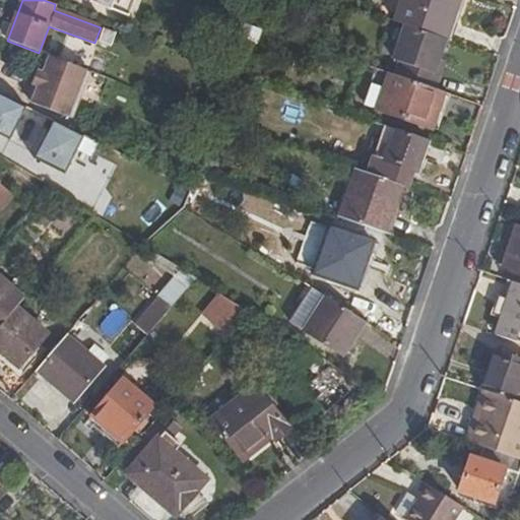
[(91,0),(111,7),(128,13),(132,0),(91,0)]
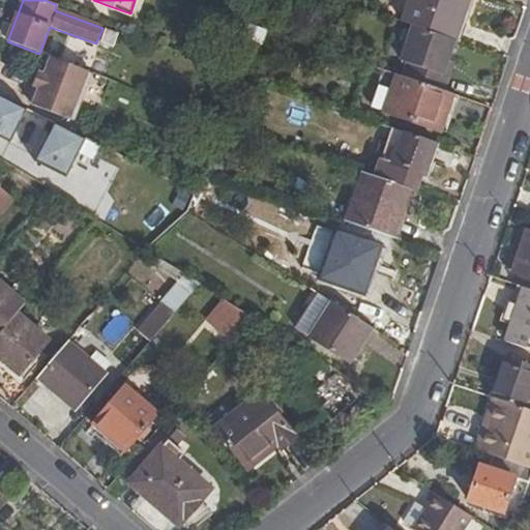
[(453,40),(467,0),(409,0),(402,23),(414,27),(453,40)]
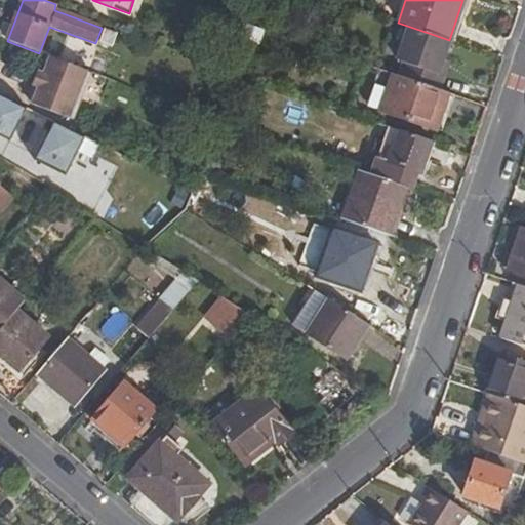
[(241,41),(248,44),(254,27),(247,24),(241,41)]
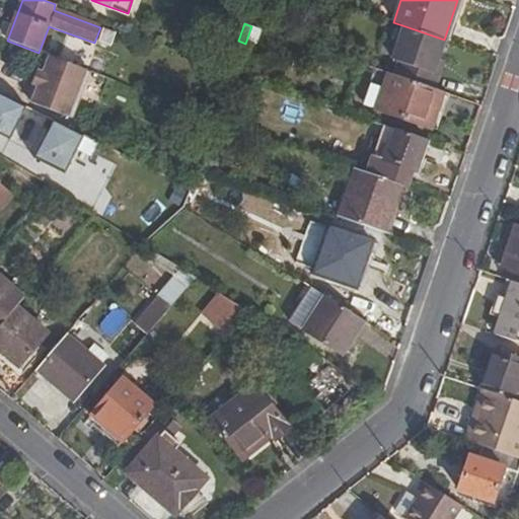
[(437,60),(444,40),(405,26),(393,61),(400,63),(395,76),(435,89),(439,77),(433,74),(437,60)]
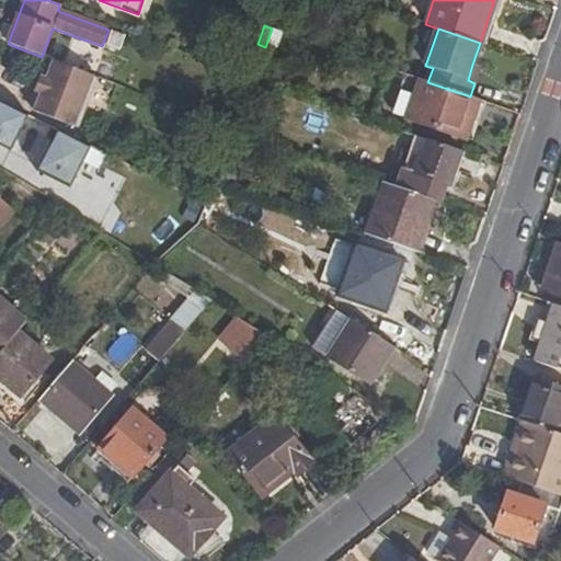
[(64,66),(50,60),(33,107),(77,125),(95,78),(82,72),(64,66)]
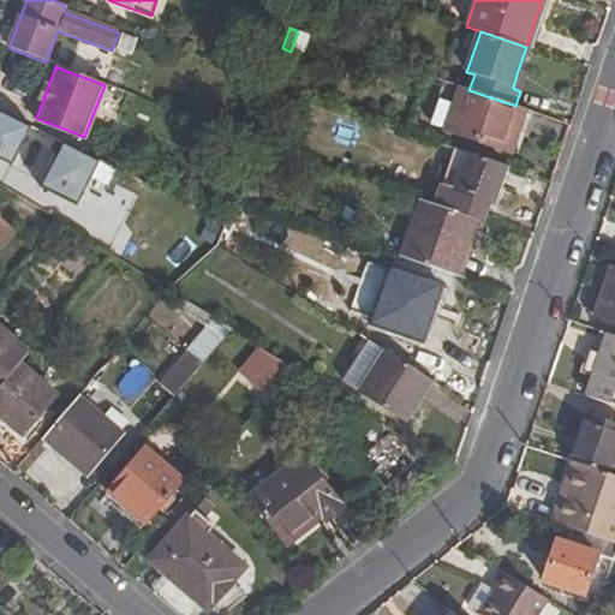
[(526,73),(518,71),(513,88),(520,91),(526,73)]
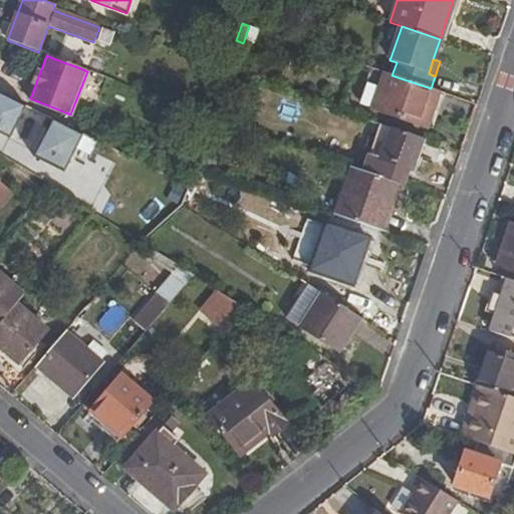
[(428,129),(441,92),(431,88),(392,75),(386,73),(380,87),(367,83),(360,103),(373,108),(373,109),(428,129)]
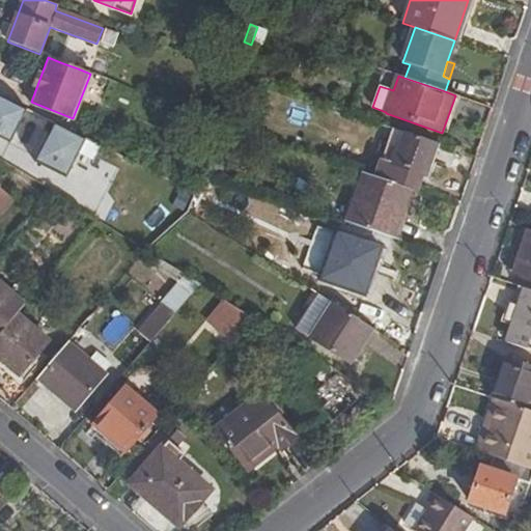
[(0,99),(0,137),(2,139),(17,107),(0,99)]
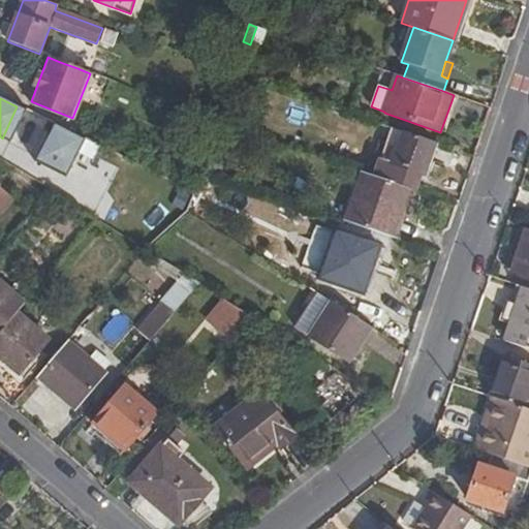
[(7,149),(63,170),(76,134),(22,114),(7,149)]
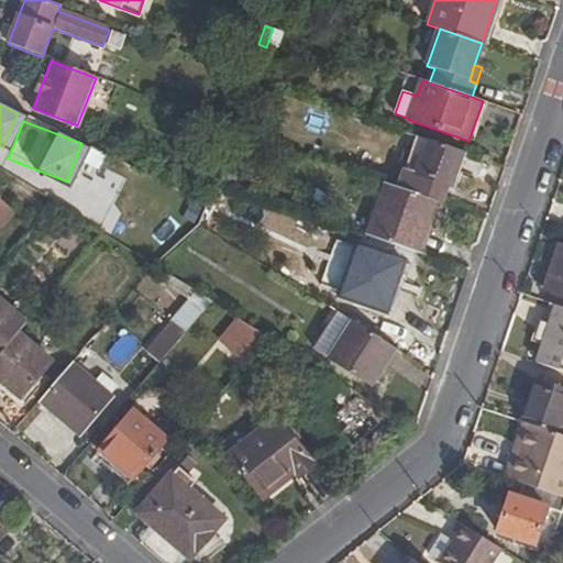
[(452,189),(464,152),(419,136),(400,189),(437,201),(442,203),(448,188),(452,189)]
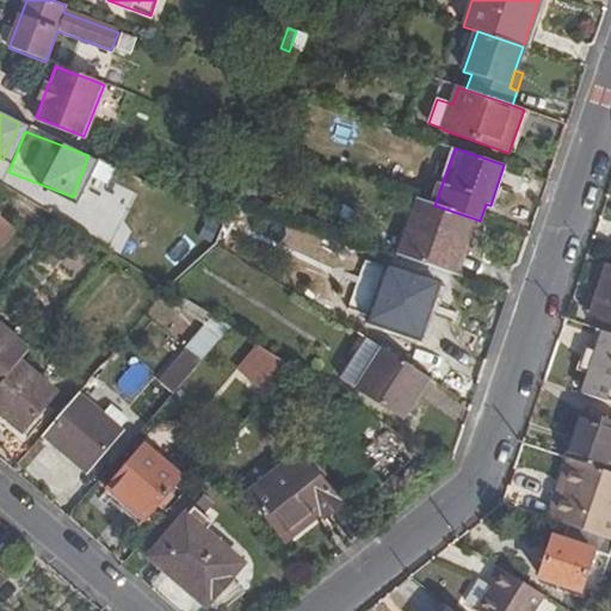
[(454,275),(474,218),(434,205),(420,201),(400,255),(454,275)]
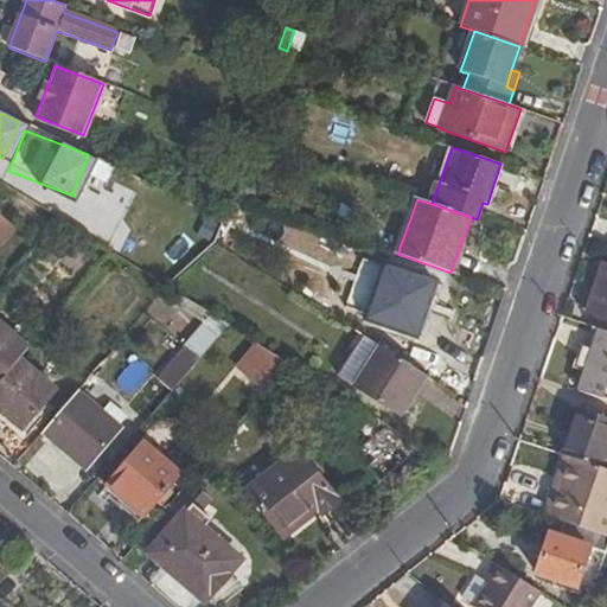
[(0,248),(0,249),(17,231),(0,216),(0,248)]
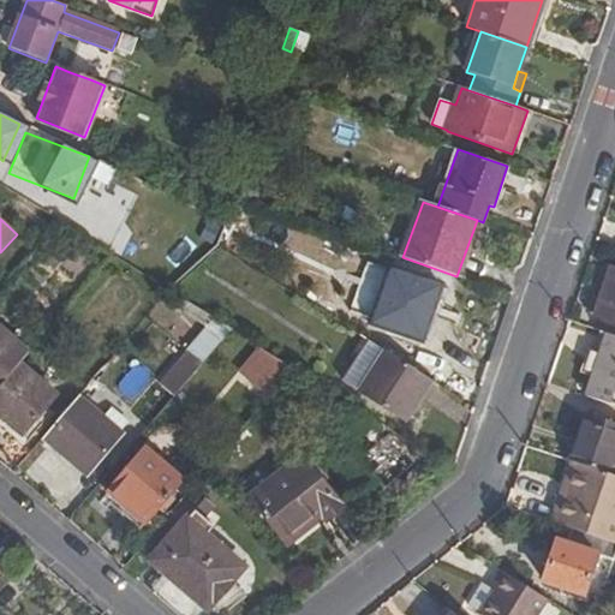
[(614,321),(614,268),(613,268),(597,315),(614,321)]
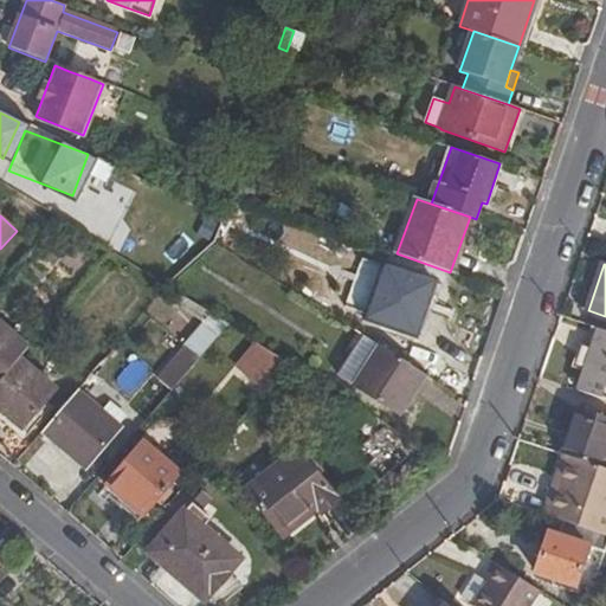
[(387,268),(369,318),(416,335),(433,283),(387,268)]
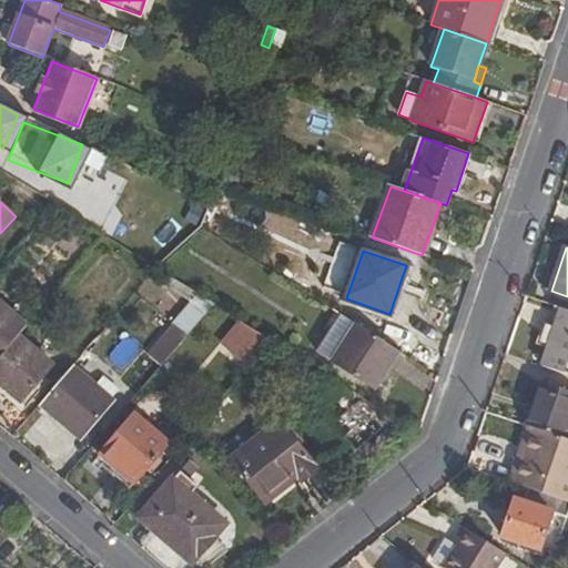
[(0,355),(16,337),(23,330),(0,308),(0,355)]
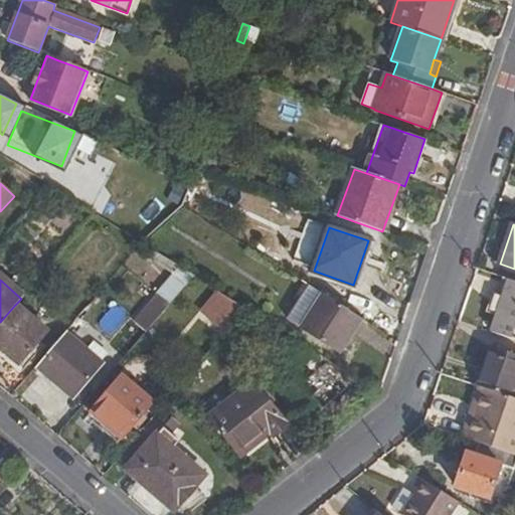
[(514,340),(514,282),(512,281),(506,297),(500,317),(494,334),(514,340)]
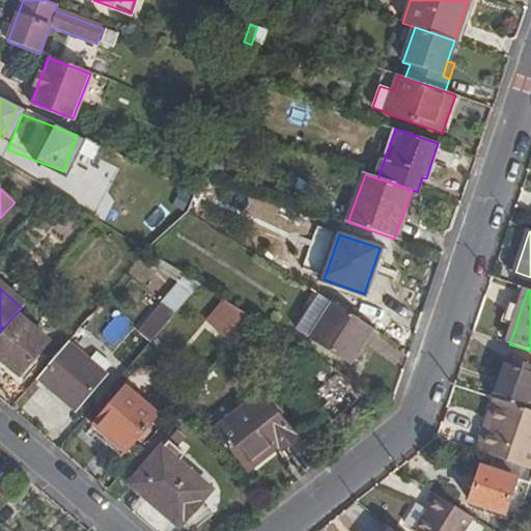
[(351,364),(373,329),(335,304),(318,295),(297,329),(312,339),(351,364)]
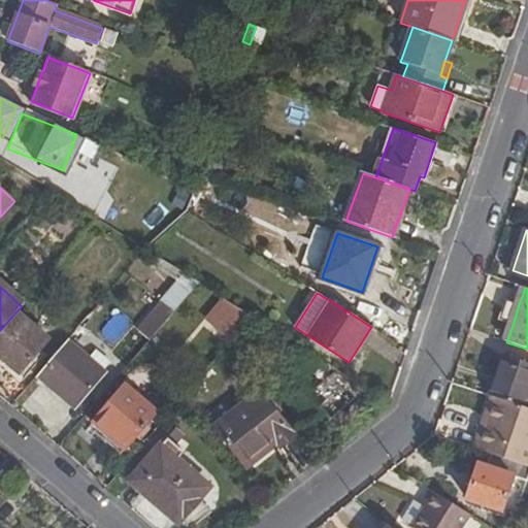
[(504,299),(497,320),(513,325),(519,304),(504,299)]
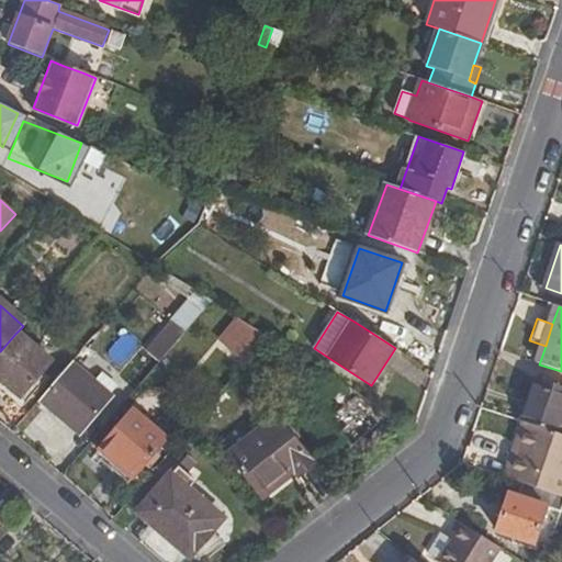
[(218,344),(246,361),(247,360),(267,337),(239,319),(218,344)]
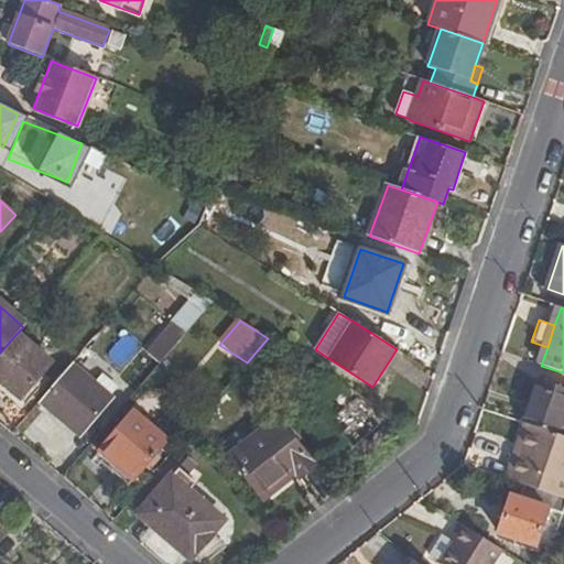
[(145,353),(160,365),(186,334),(172,322),(145,353)]
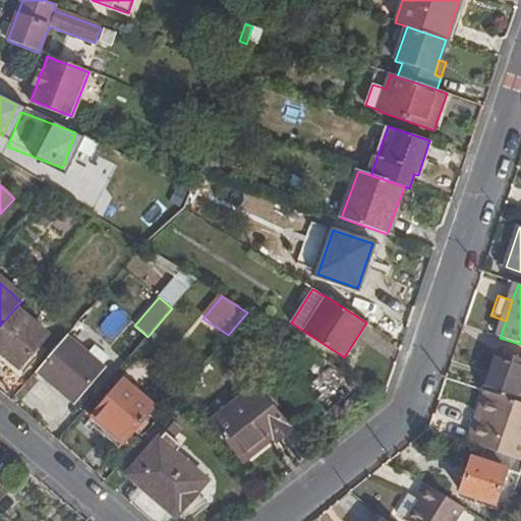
[(45,336),(14,309),(0,326),(0,349),(19,365),(45,336)]
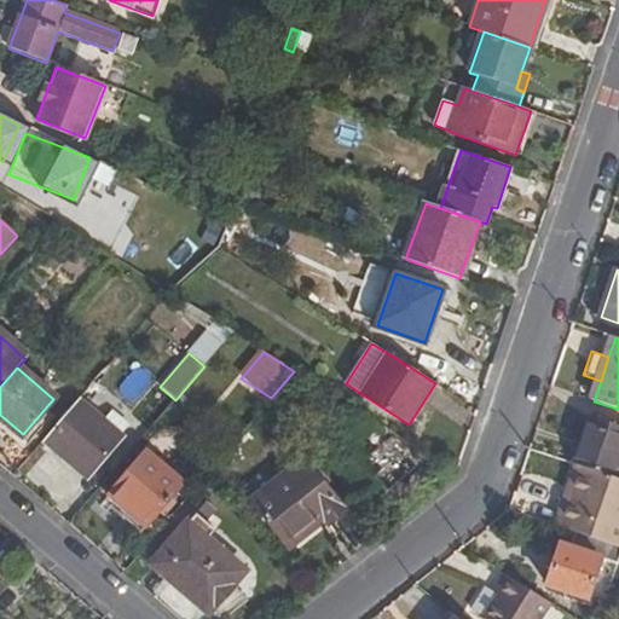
[(120,439),(77,403),(45,441),(87,476),(120,439)]
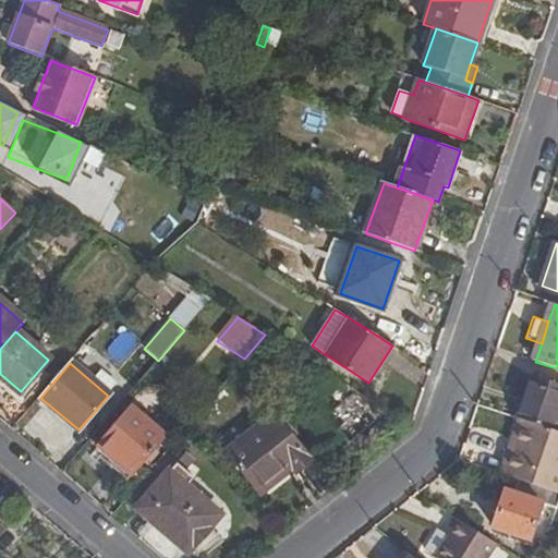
[(328,390),(338,380),(326,373),(307,390),(311,396),(295,409),(330,451),(346,439),(349,443),(375,422),(353,396),(341,404),(328,390)]
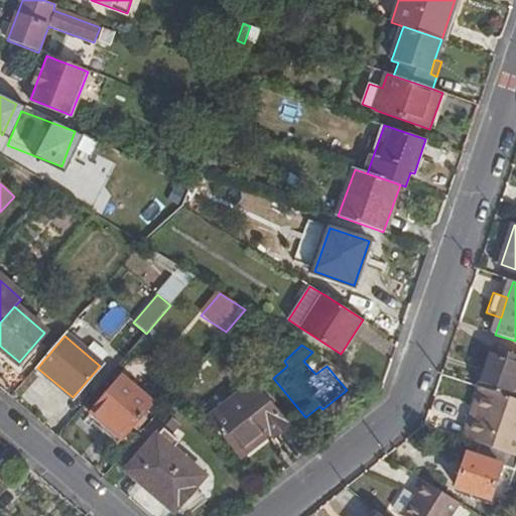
[(515,358),(494,352),(482,388),(486,390),(513,399),(515,389),(515,358)]
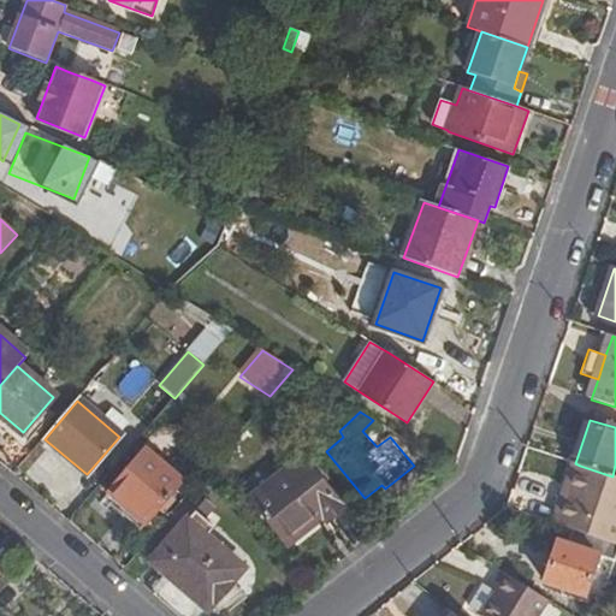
[(111,493),(147,525),(183,483),(147,451),(111,493)]
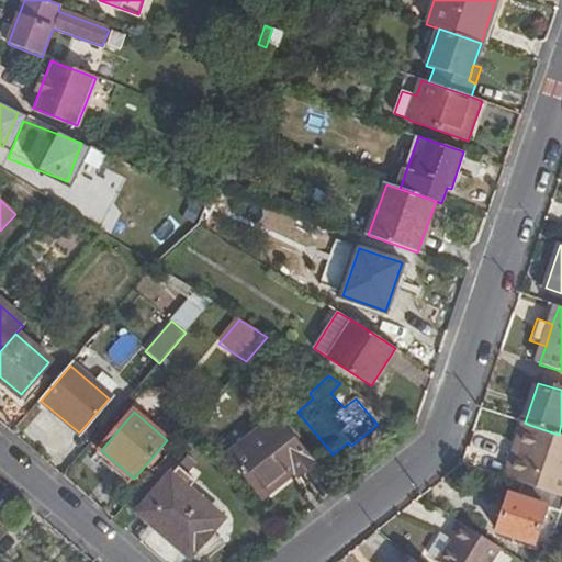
[(315,465),(276,416),(228,454),(260,494),(293,468),(301,478),(315,465)]
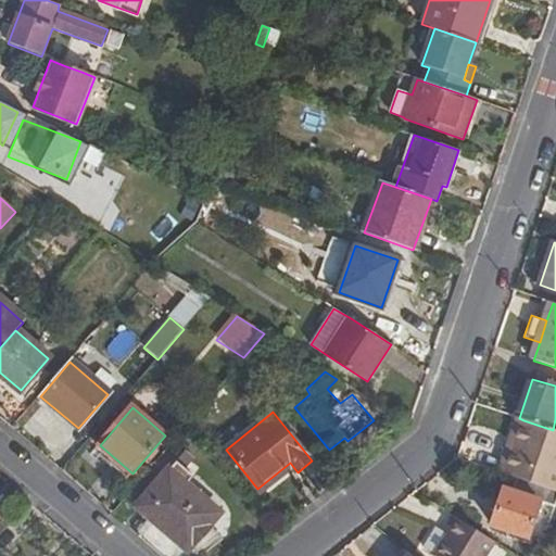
[(516,418),(497,474),(504,476),(523,420),(519,418),(516,418)]
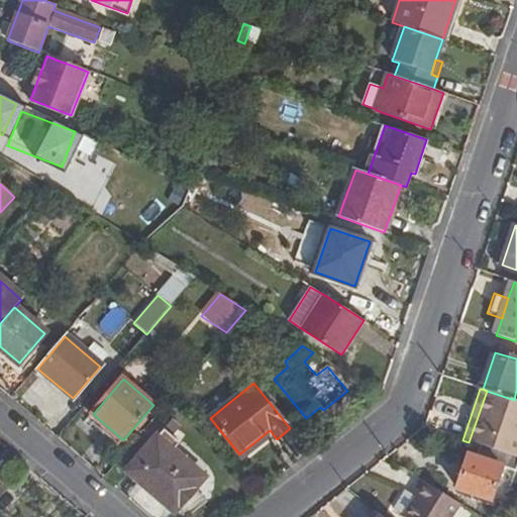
[(487,391),(469,442),(481,446),(516,457),(516,400),(514,400),(487,391)]
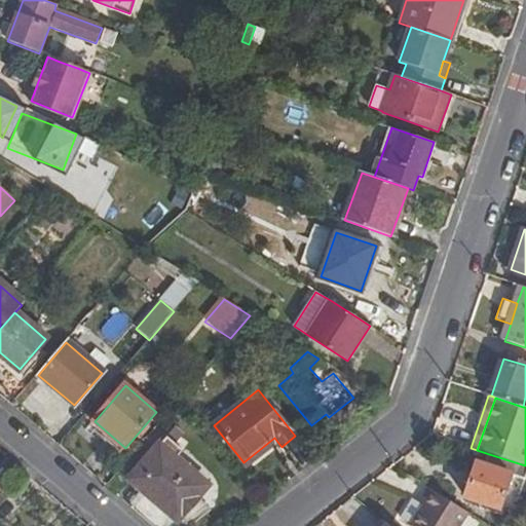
[(186,518),(202,501),(197,497),(208,485),(160,446),(130,482),(158,505),(163,498),(186,518)]
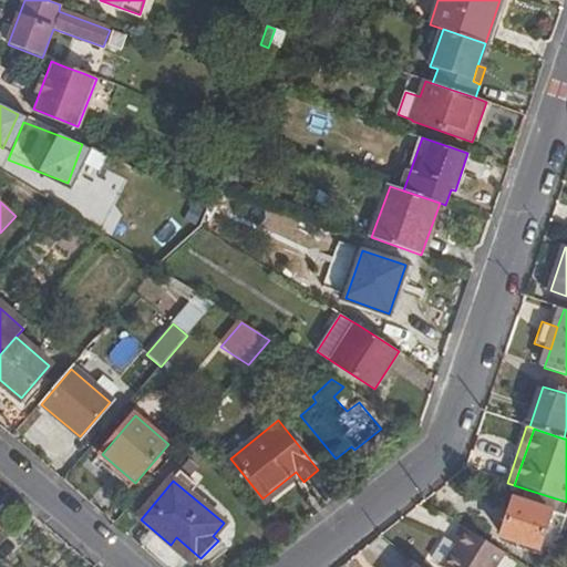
[(560,536),(566,516),(566,502),(527,490),(524,502),(515,498),(503,536),(540,548),(547,526),(560,536)]
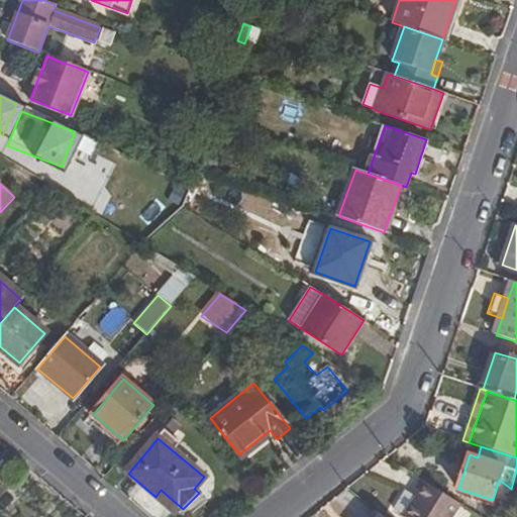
[(407,492),(395,511),(404,516),(453,516),(461,505),(423,481),(414,496),(407,492)]
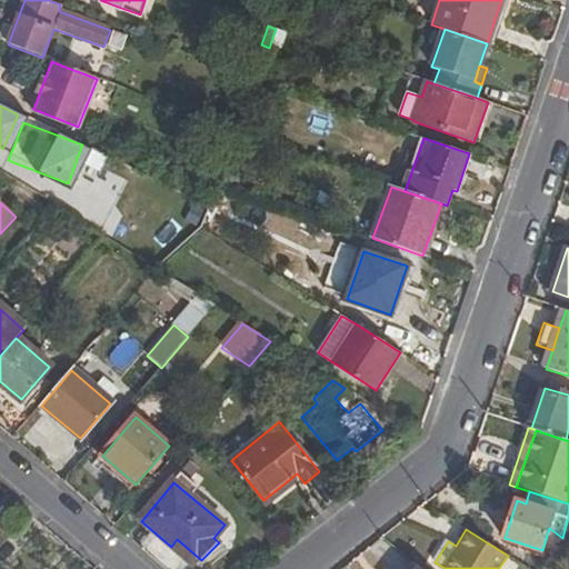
[(195,567),(201,560),(177,539),(171,547),(195,567)]
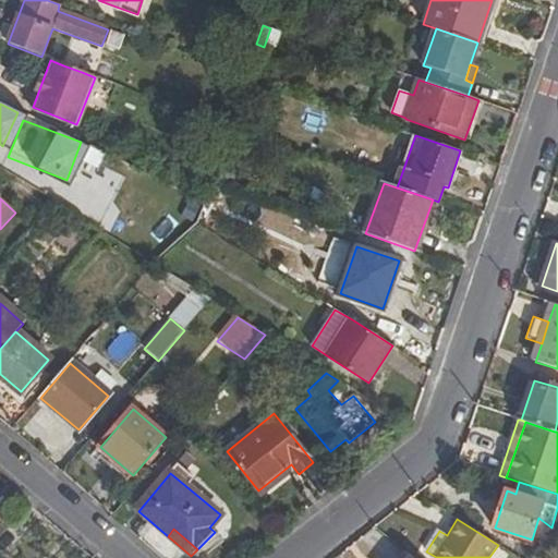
[(215,532),(197,549),(191,556),(193,557),(202,557),(223,538),(215,532)]
